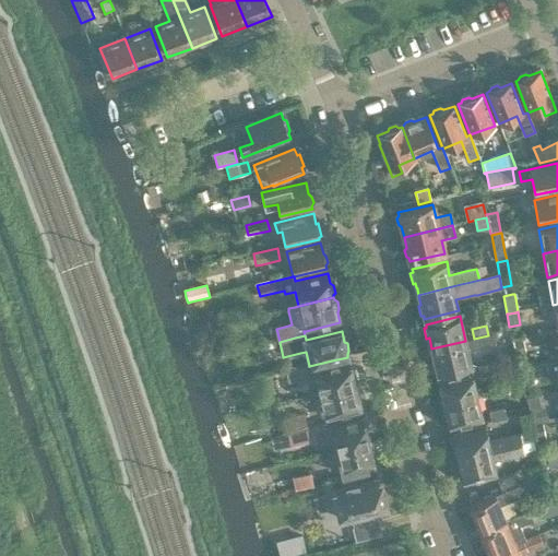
[(465,341),(431,349),(434,359),(431,361),(434,371),(437,370),(437,374),(472,366),(467,352),(496,345),(493,334),(488,335),(474,339),(465,341)]
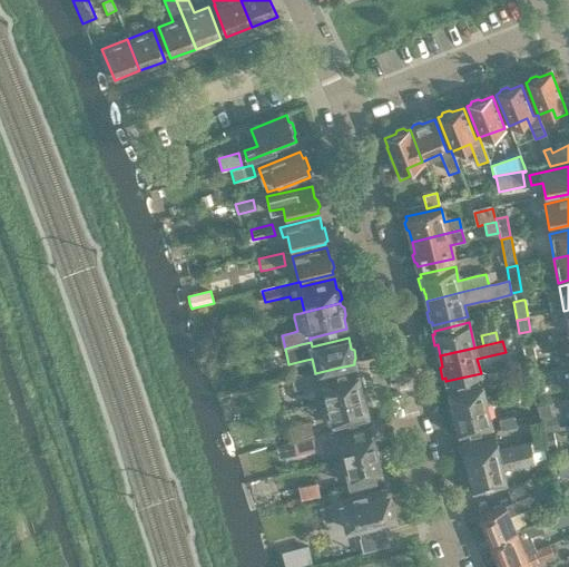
[(321,377),(327,402),(362,393),(361,392),(363,389),(361,381),(359,379),(355,369),(321,377)]
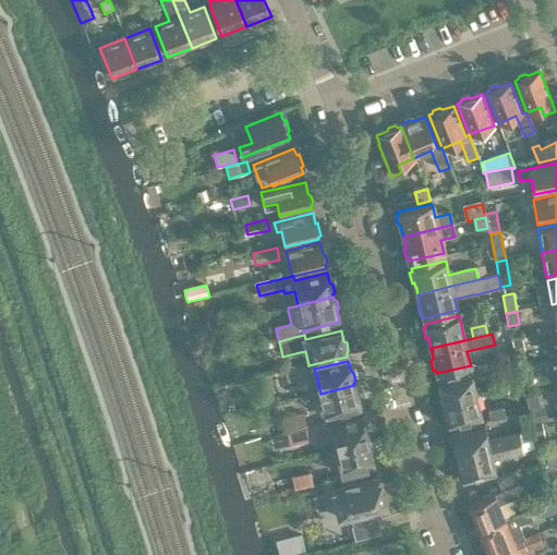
[(493,374),(491,363),(477,366),(480,376),(493,374)]
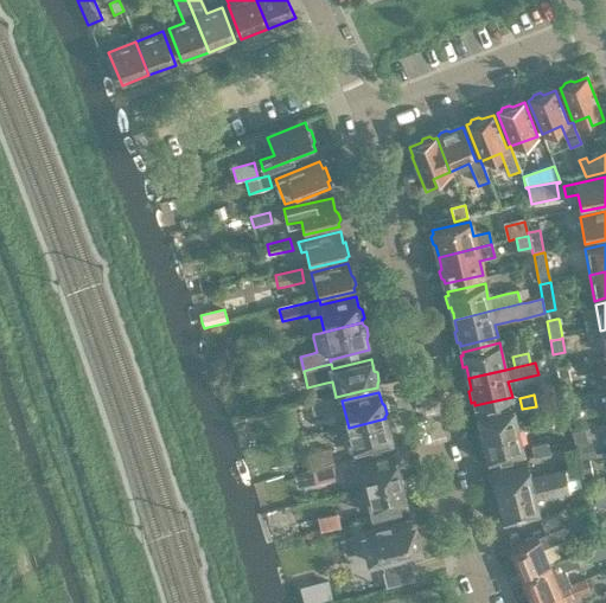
[(311,404),(314,416),(335,411),(332,399),(311,404)]
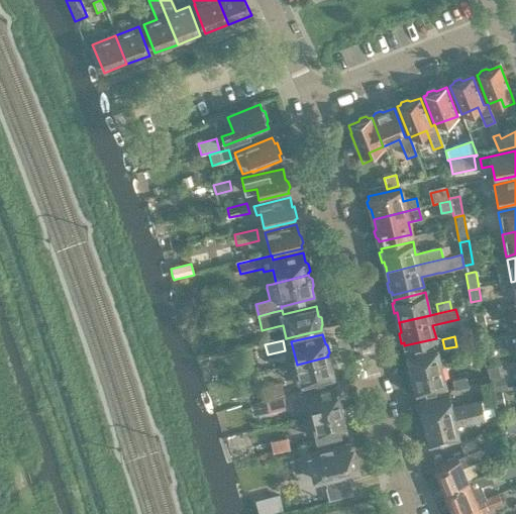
[(410,371),(411,374),(441,367),(435,343),(405,350),(408,361),(406,364),(407,369),(410,371)]
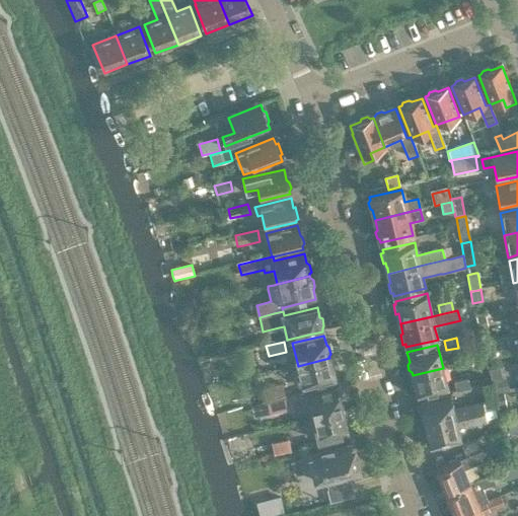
[(329,358),(298,366),(303,389),(335,381),(333,372),(335,369),(333,362),(329,361),(329,358)]
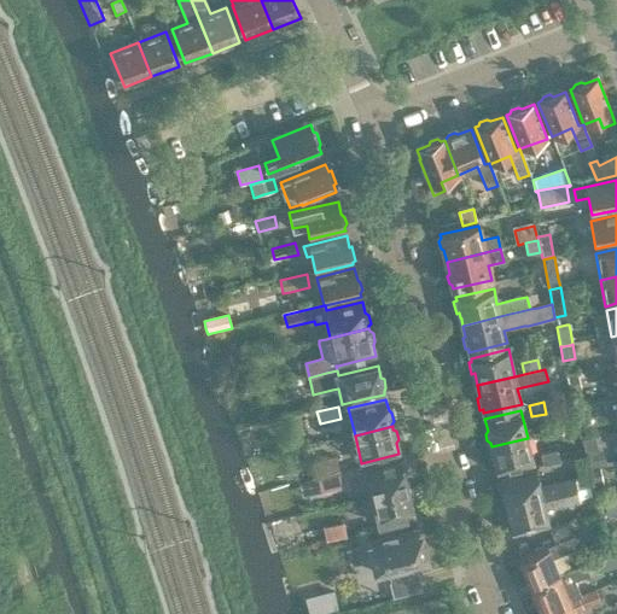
[(528,438),(492,446),(493,449),(490,452),(492,460),(495,462),(498,474),(534,465),(528,438)]
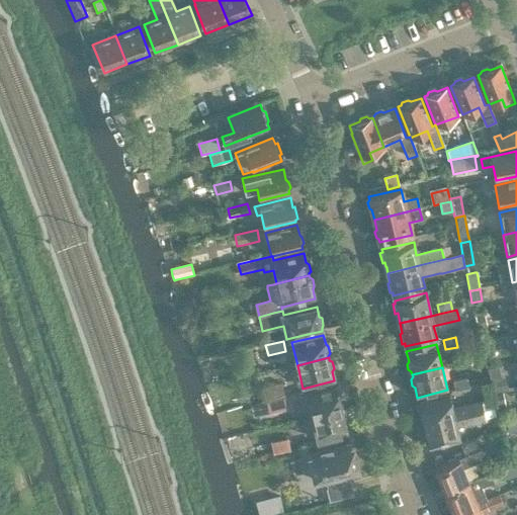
[(491,384),(494,395),(509,392),(508,388),(506,378),(501,379),(499,368),(488,370),(490,378),(491,382),(491,384)]
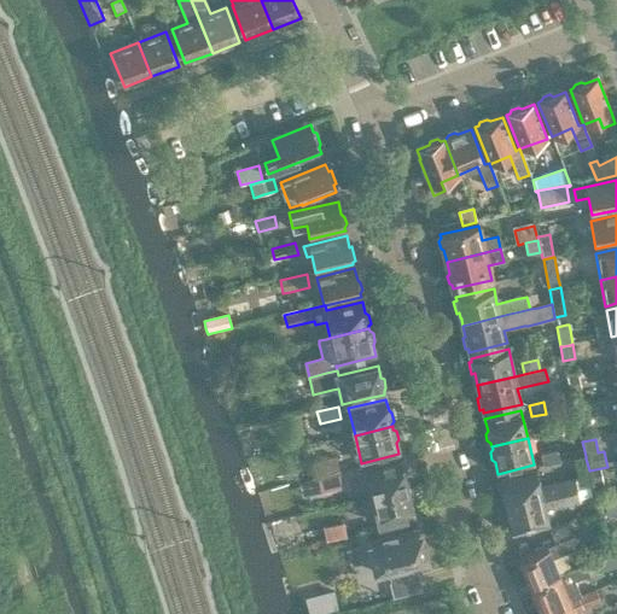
[(541,455),(543,467),(558,463),(556,451),(541,455)]
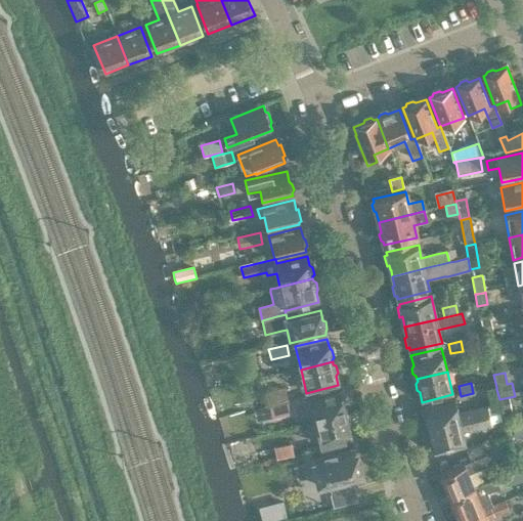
[(266,392),(269,406),(289,401),(286,388),(266,392)]
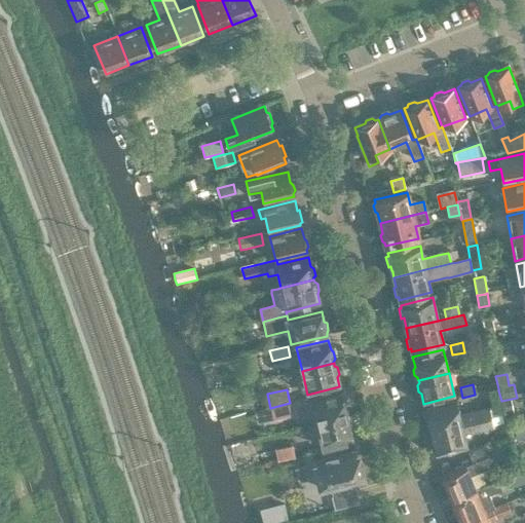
[(310,402),(316,425),(349,417),(347,406),(344,404),(341,395),(310,402)]
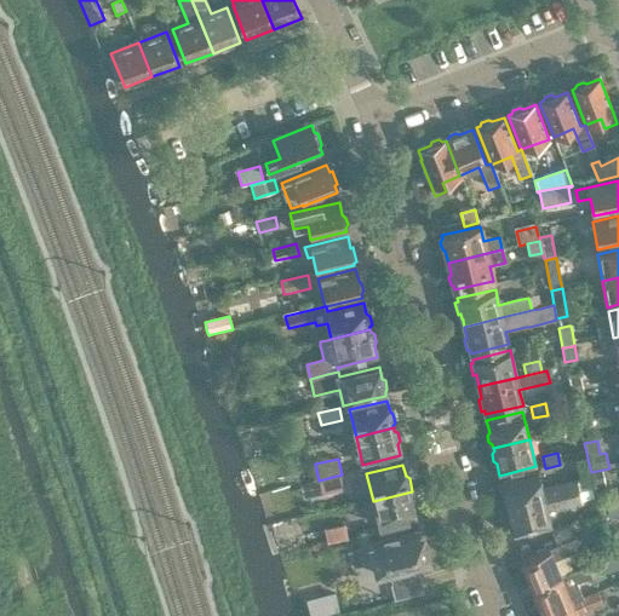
[(603,471),(591,473),(595,491),(607,489),(603,471)]
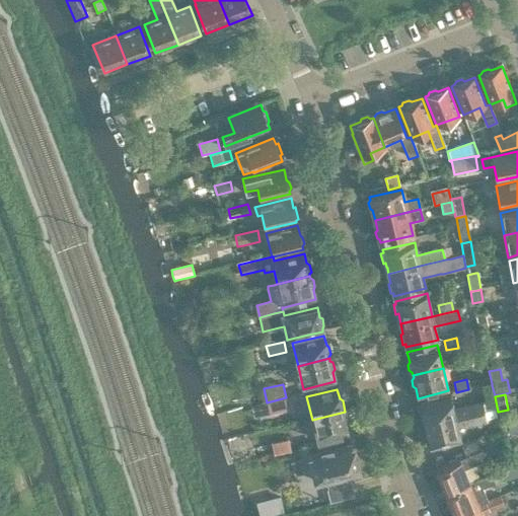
[(423,427),(485,413),(497,410),(495,400),(453,411),(450,396),(420,403),(421,407),(419,410),(420,416),(423,418),(425,426),(423,427)]
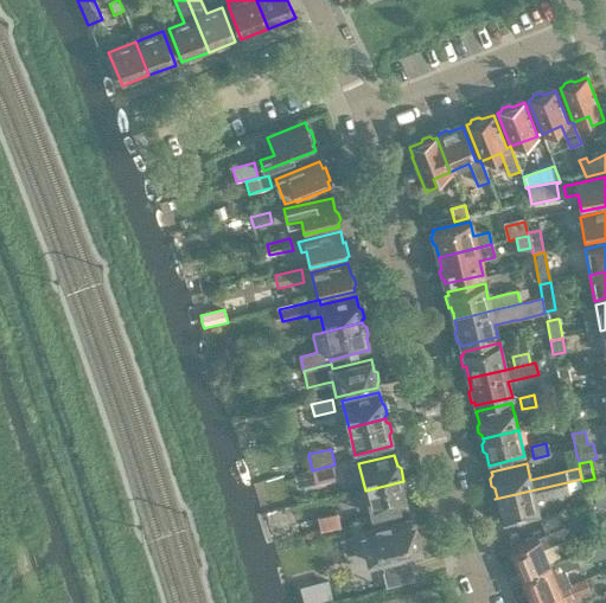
[(335,464),(312,470),(316,486),(338,481),(335,464)]
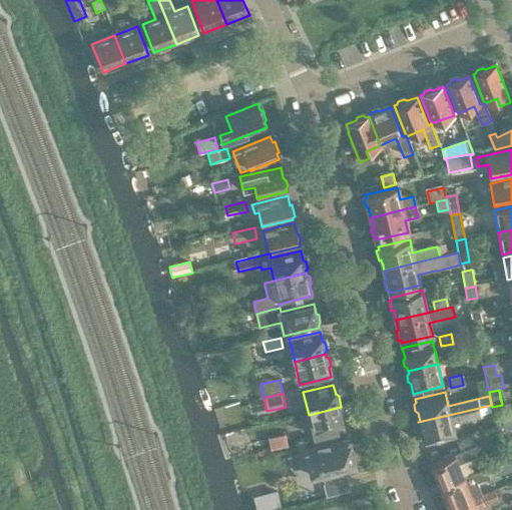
[(341,407),(309,415),(314,437),(344,430),(342,420),(344,417),(341,407)]
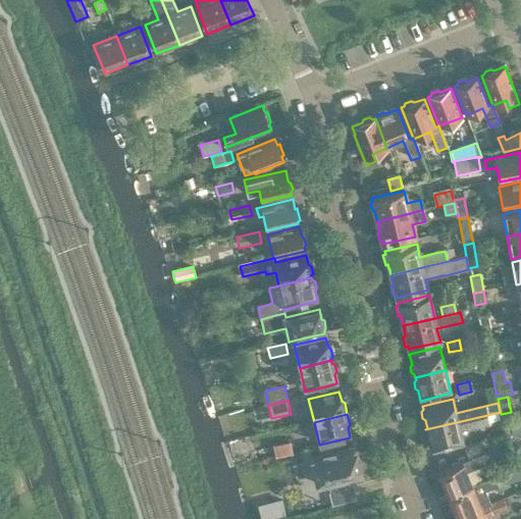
[(487,415),(425,429),(426,430),(428,429),(430,438),(428,442),(429,448),(432,450),(433,452),(464,445),(460,431),(489,424),(487,415)]
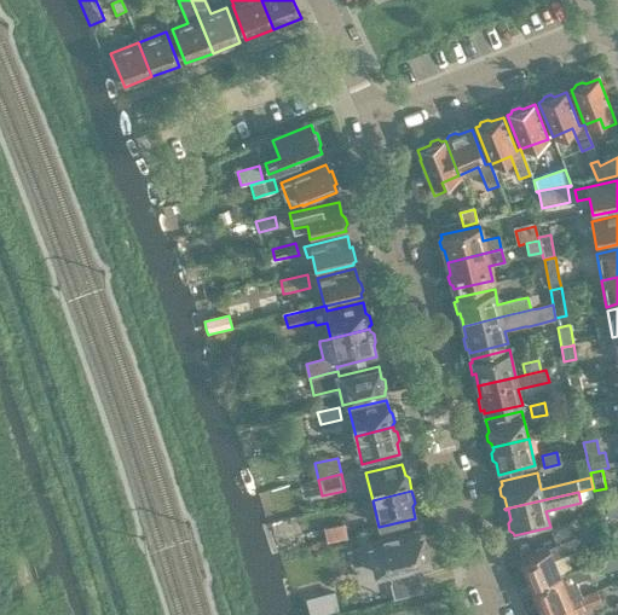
[(617,502),(605,505),(608,518),(617,515),(617,502)]
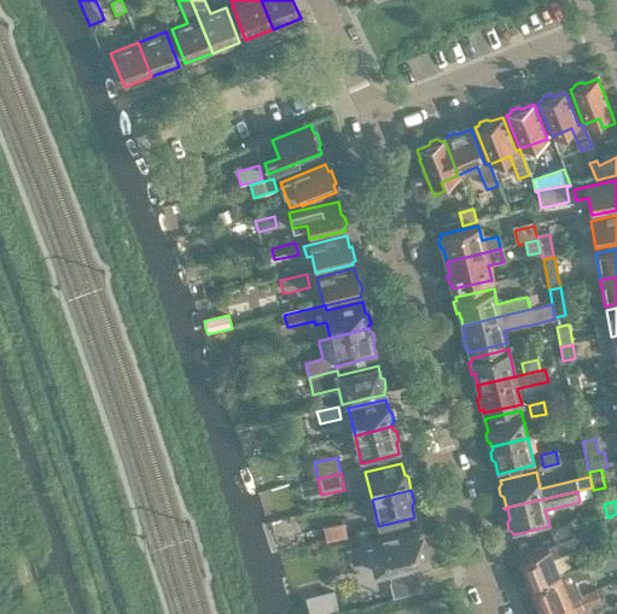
[(322,528),(326,542),(347,537),(344,524),(322,528)]
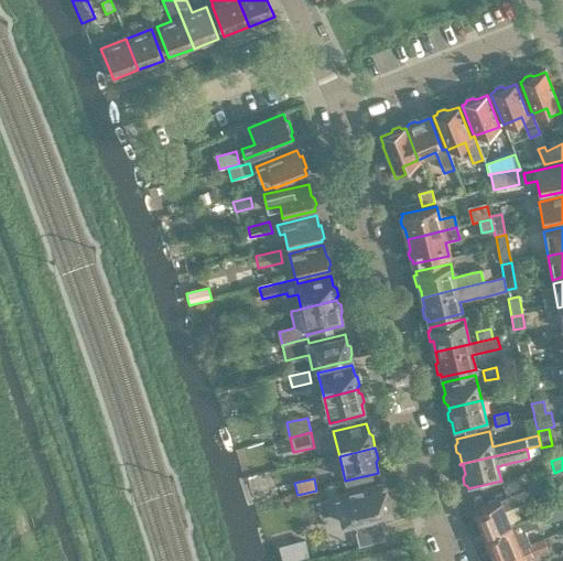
[(528,502),(523,491),(528,489),(523,479),(502,487),(511,508),(528,502)]
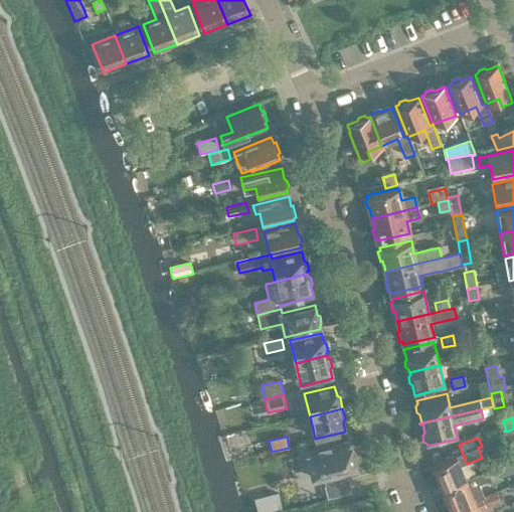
[(315,480),(322,478),(327,500),(352,494),(346,472),(355,470),(348,442),(308,452),(315,480)]
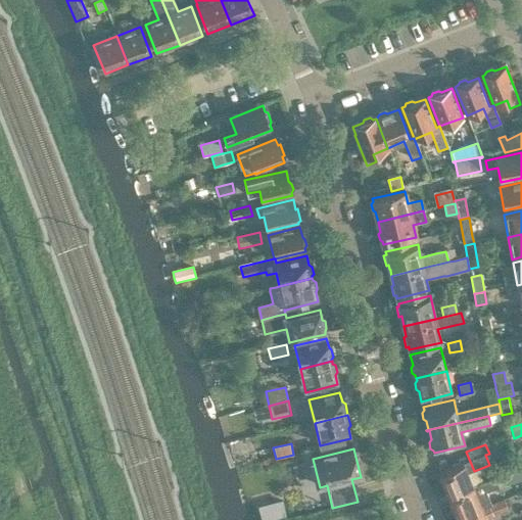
[(439,474),(448,498),(473,487),(464,464),(439,474)]
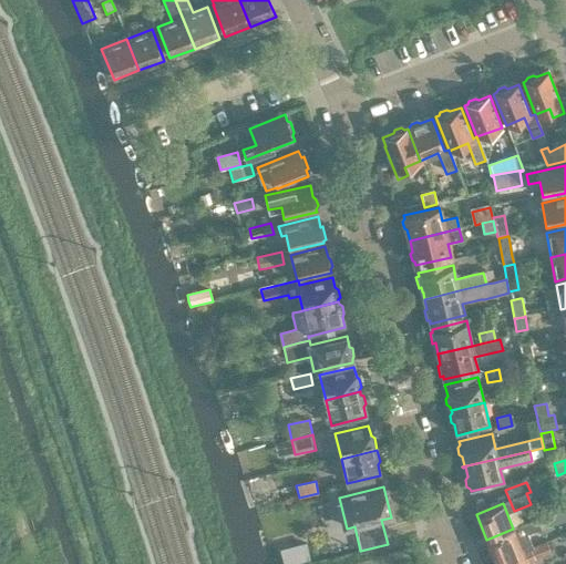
[(565,513),(564,509),(552,513),(556,525),(565,521),(565,513)]
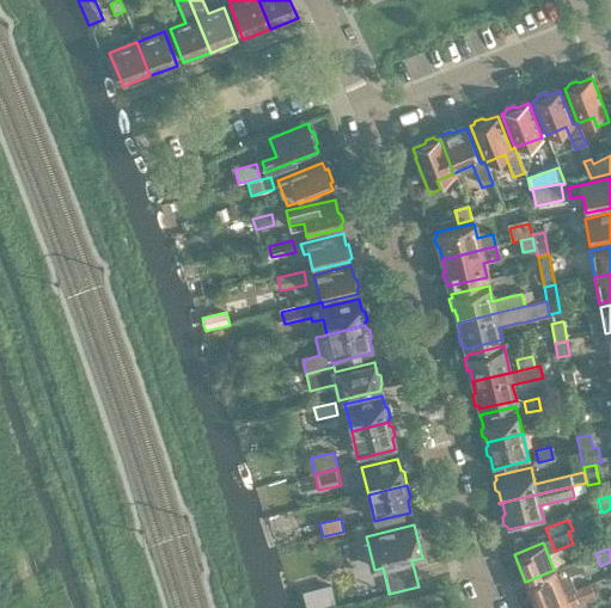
[(525,582),(536,607),(538,607),(564,596),(558,581),(584,570),(579,559),(554,570),(525,582)]
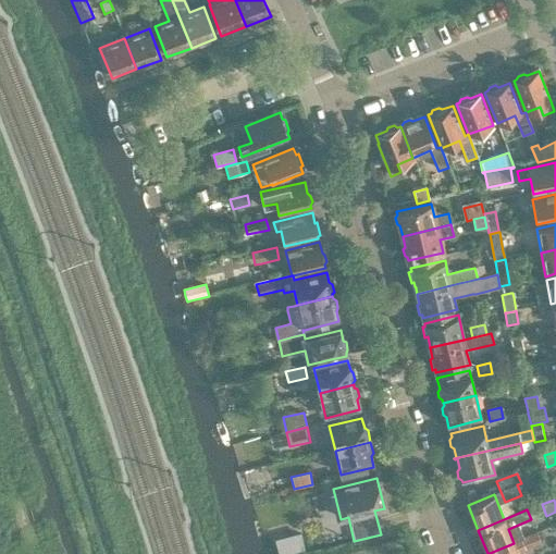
[(285,553),(307,548),(303,531),(276,538),(281,553),(285,553)]
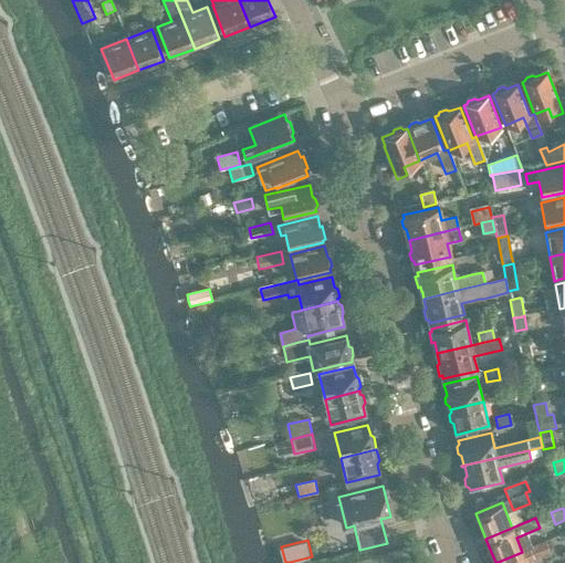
[(546,543),(522,552),(498,562),(529,562),(550,553),(546,543)]
